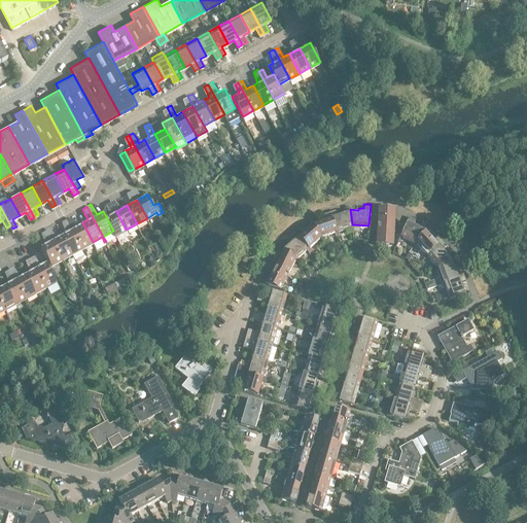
[(393,243),(394,217),(389,216),(389,207),(378,207),(376,242),(393,243)]
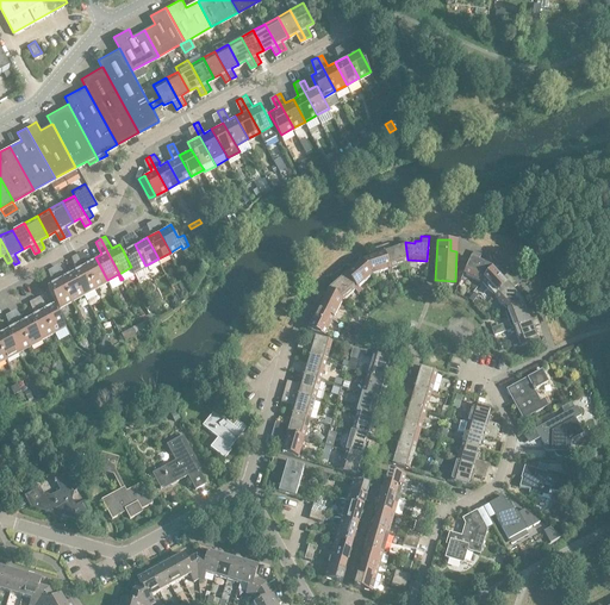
[(390,244),(388,241),(381,243),(390,267),(408,260),(405,242),(397,245),(396,243),(390,244)]
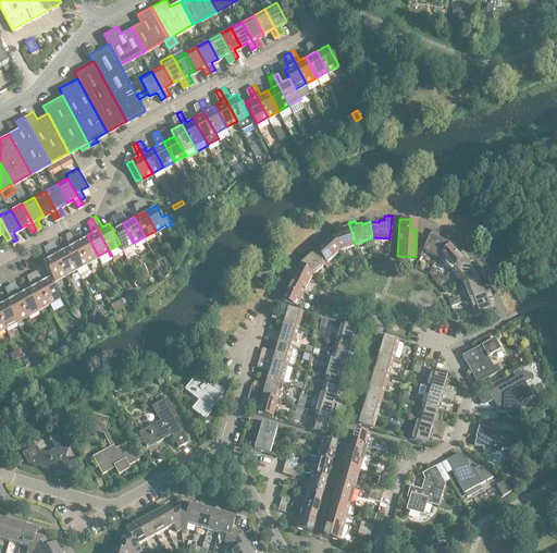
[(356,244),(348,222),(342,224),(343,228),(337,230),(338,232),(331,234),(338,249),(356,244)]
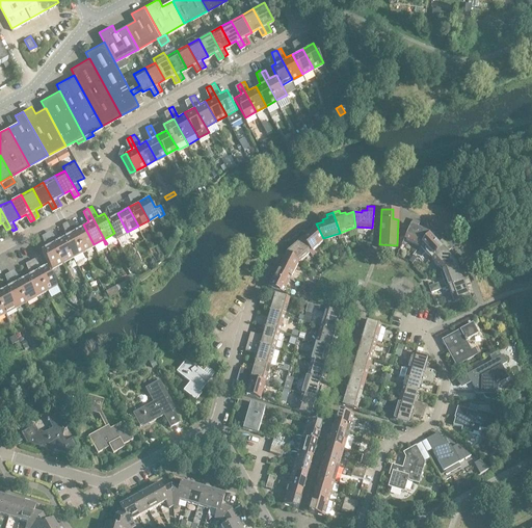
[(127,232),(117,213),(107,218),(114,233),(116,237),(127,232)]
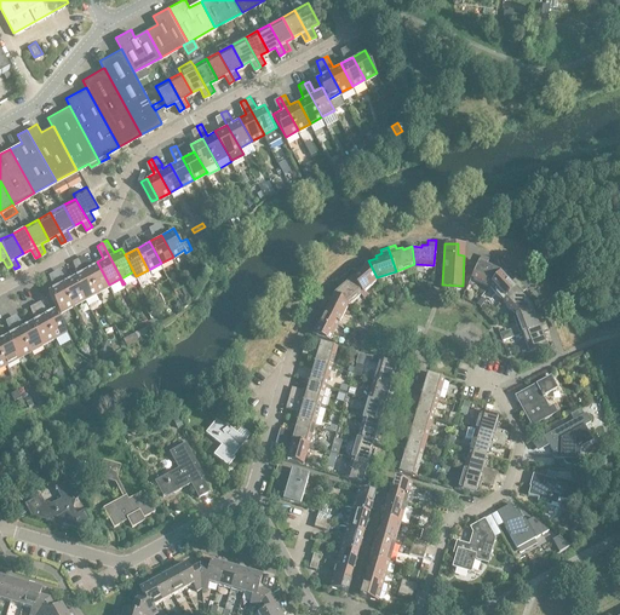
[(489,256),(481,252),(470,275),(488,283),(500,269),(492,264),(493,263),(487,259),(489,256)]
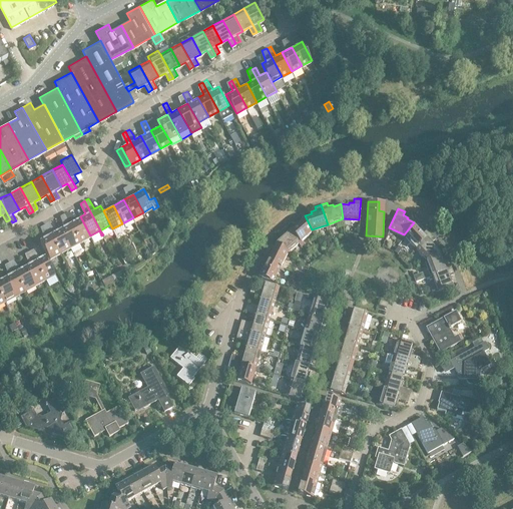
[(64,221),(65,224),(60,227),(70,246),(80,241),(70,222),(68,219),(65,212),(64,212),(60,214),(63,222),(64,221)]
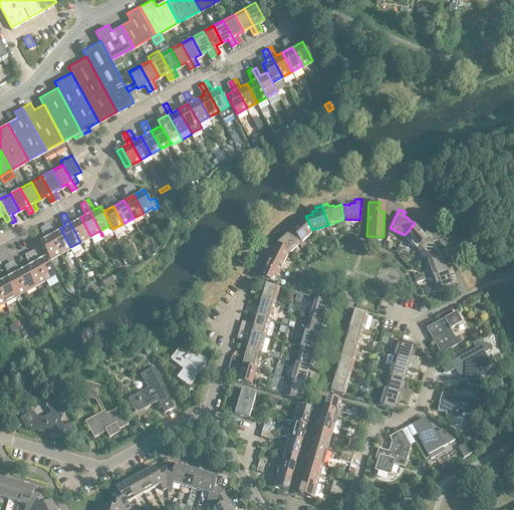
[(312,230),(305,216),(299,221),(298,220),(294,223),(291,220),(287,224),(300,240),(312,230)]
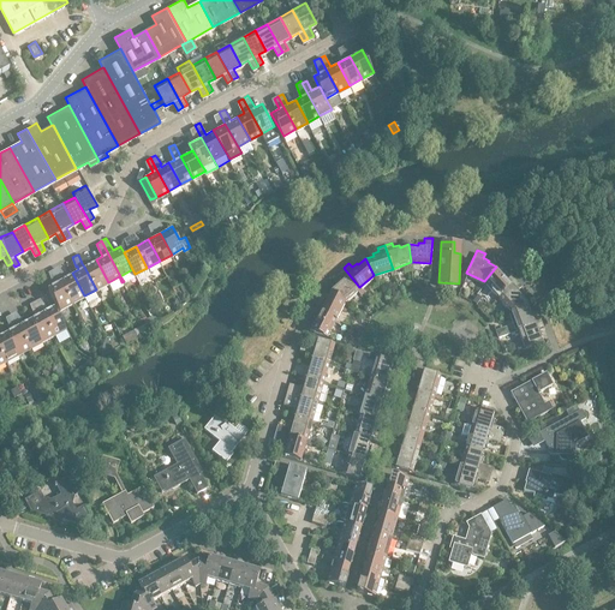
[(108,282),(96,259),(84,267),(96,289),(108,282)]
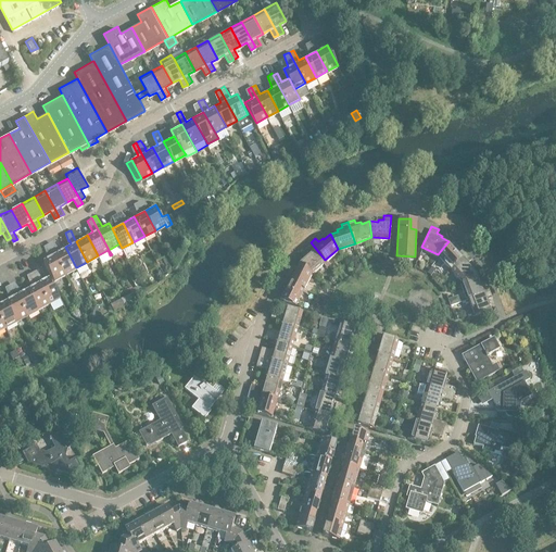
[(454,247),(449,241),(438,254),(451,267),(467,252),(463,247),(459,249),(455,246),(454,247)]
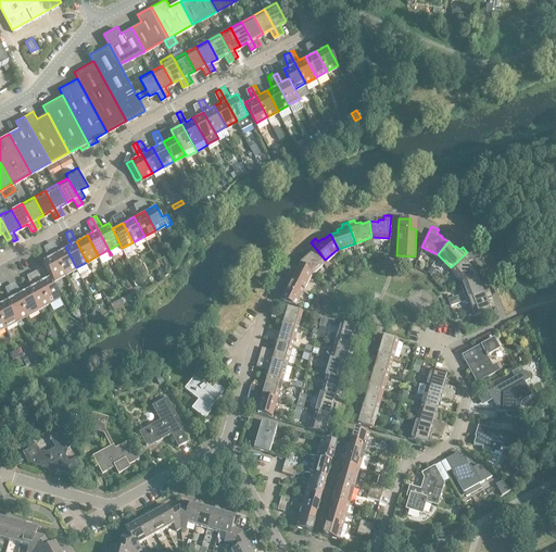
[(325,260),(311,242),(305,247),(307,250),(303,254),(304,255),(299,261),(312,272),(325,260)]
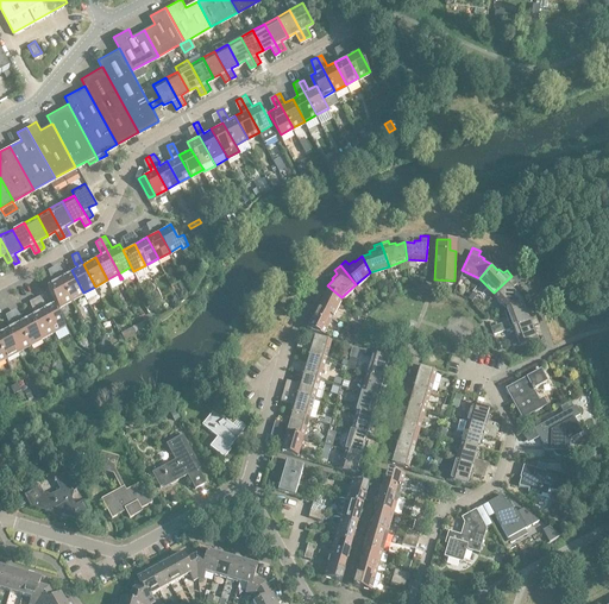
[(83,293),(71,270),(60,277),(71,300),(83,293)]
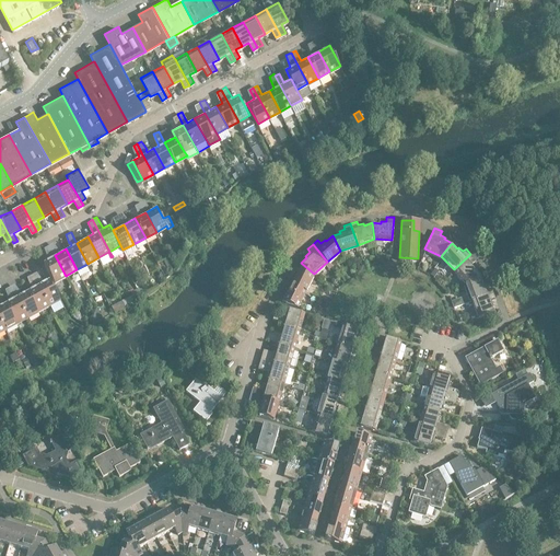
[(475,258),(470,254),(454,269),(465,281),(479,273),(474,267),(476,265),(471,262),(475,258)]
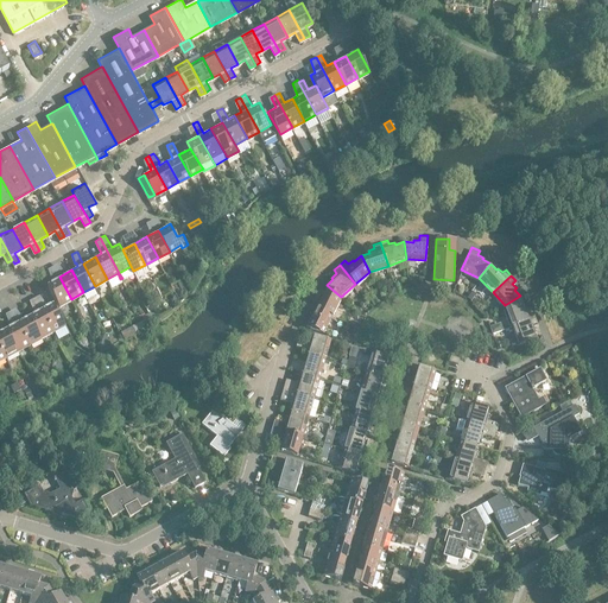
[(71,299),(59,277),(48,283),(59,305),(71,299)]
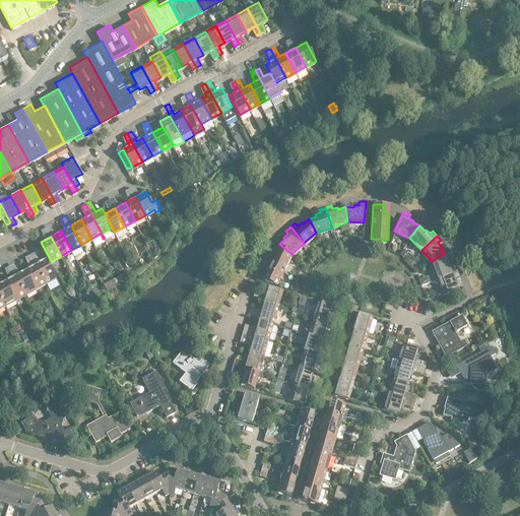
[(291,254),(279,244),(275,251),(274,250),(271,255),(268,253),(265,259),(284,268),(291,254)]
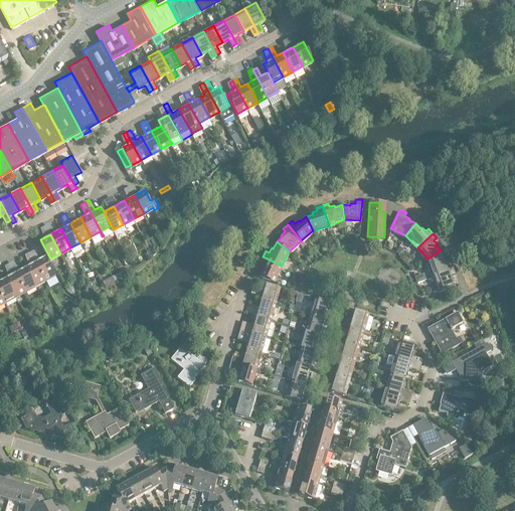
[(444,258),(441,250),(427,259),(426,260),(432,275),(434,275),(454,267),(452,261),(448,263),(446,258),(444,258)]
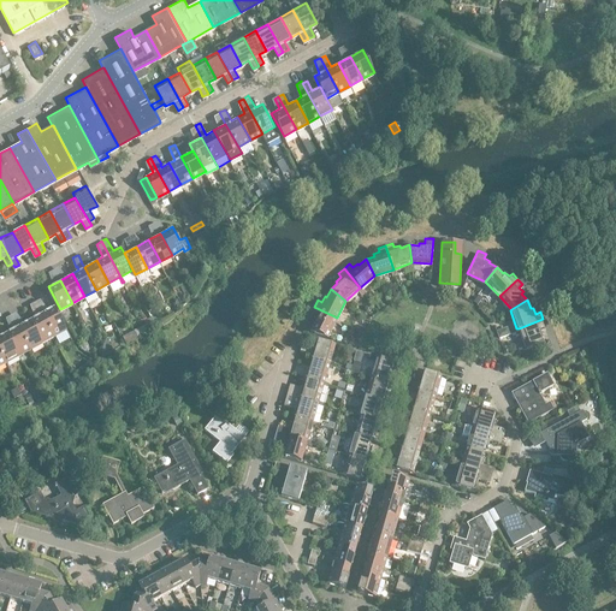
[(66,327),(53,304),(41,312),(54,334),(66,327)]
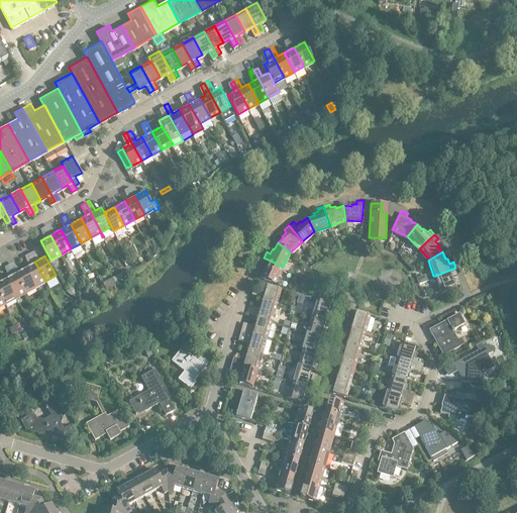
[(283,267),(264,258),(261,263),(265,265),(262,270),(264,271),(261,278),(275,282),(283,267)]
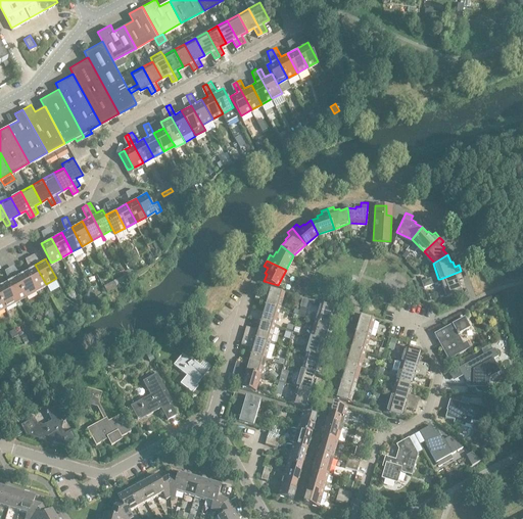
[(46,284),(35,265),(25,270),(36,289),(46,284)]
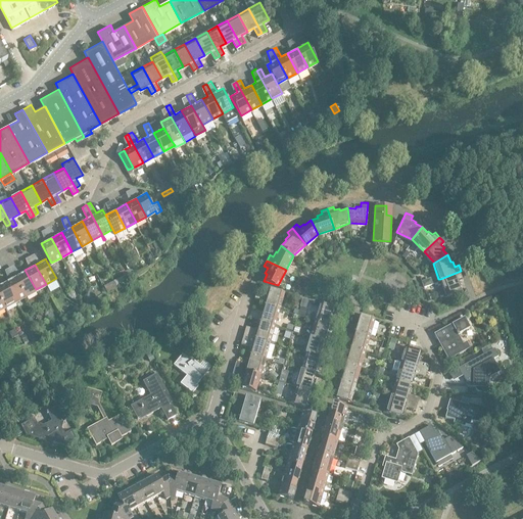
[(132,265),(123,270),(126,277),(131,274),(131,275),(136,273),(132,265)]
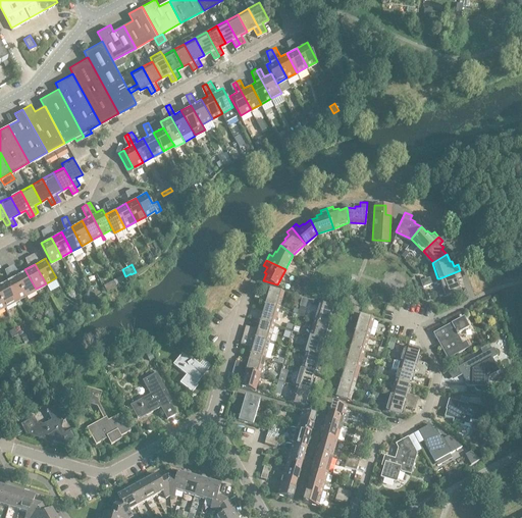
[(36,289),(24,269),(14,275),(25,295),(36,289)]
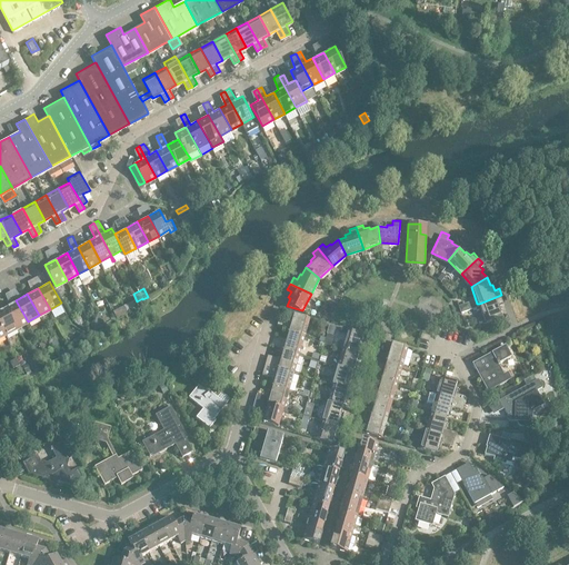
[(503,301),(501,295),(479,304),(486,320),(502,318),(499,309),(501,308),(499,304),(503,301)]
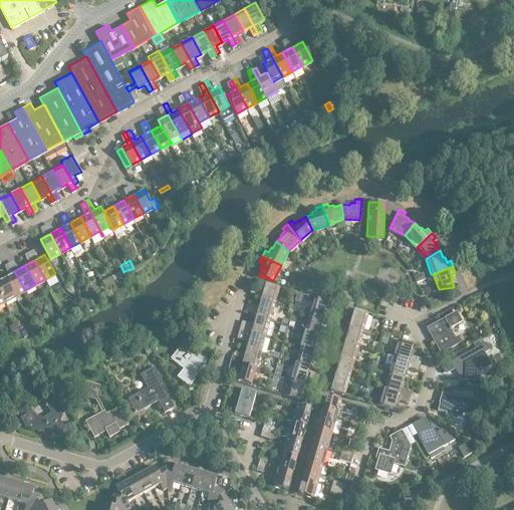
[(25,290),(14,271),(4,276),(15,295),(25,290)]
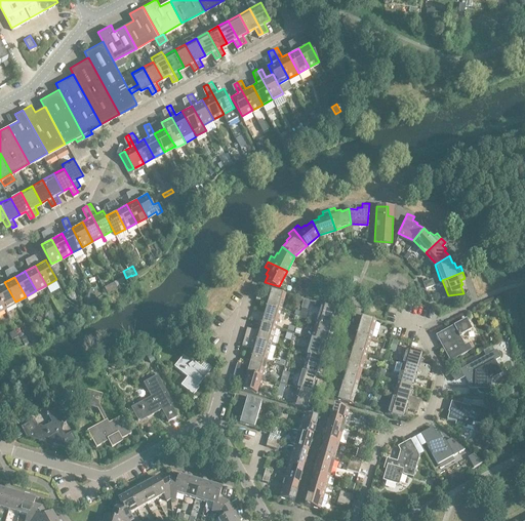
[(15,302),(4,282),(0,284),(0,298),(5,308),(15,302)]
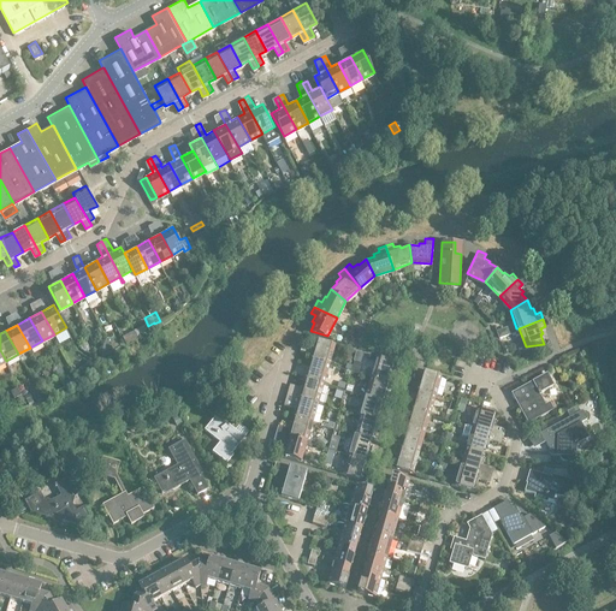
[(353,333),(349,340),(356,343),(359,337),(353,333)]
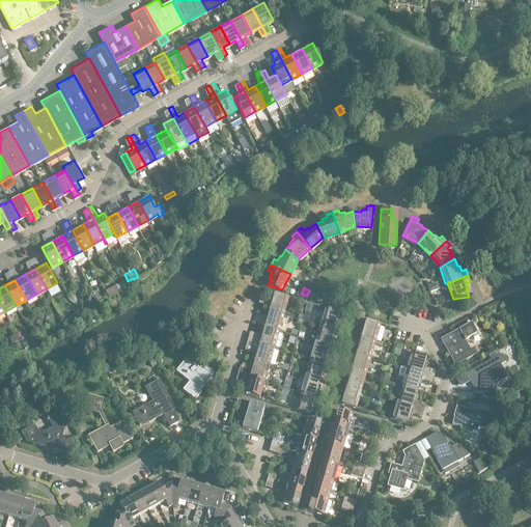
[(88,297),(84,299),(87,305),(96,300),(91,289),(86,293),(88,297)]
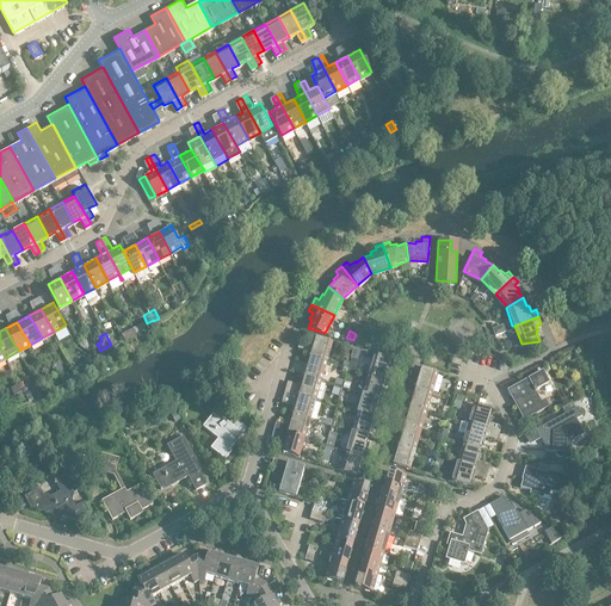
[(332,339),(312,333),(308,342),(298,340),(297,345),(310,350),(309,354),(326,359),(332,339)]
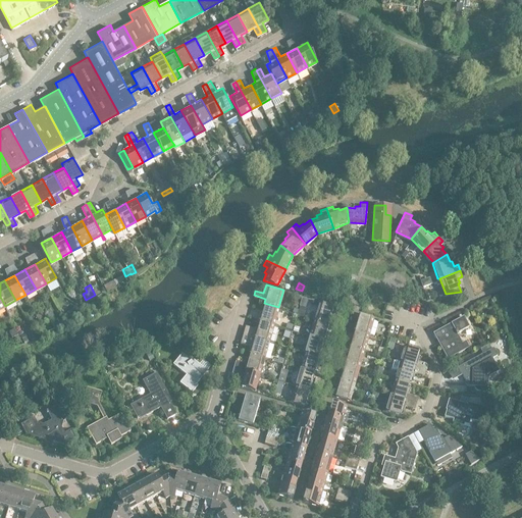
[(333,304),(318,300),(313,317),(334,323),(336,317),(332,315),(334,310),(332,309),(333,304)]
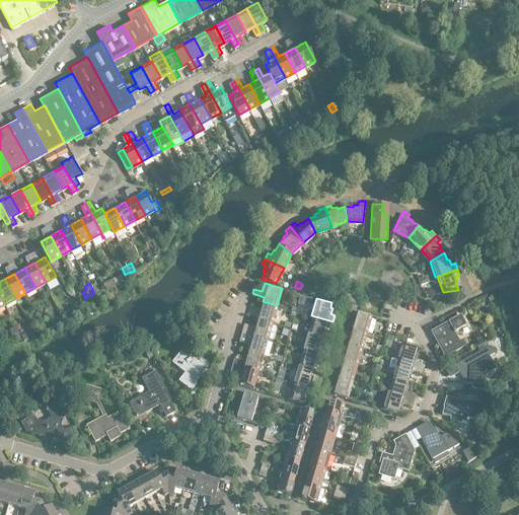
[(75,301),(70,305),(74,310),(79,306),(75,301)]
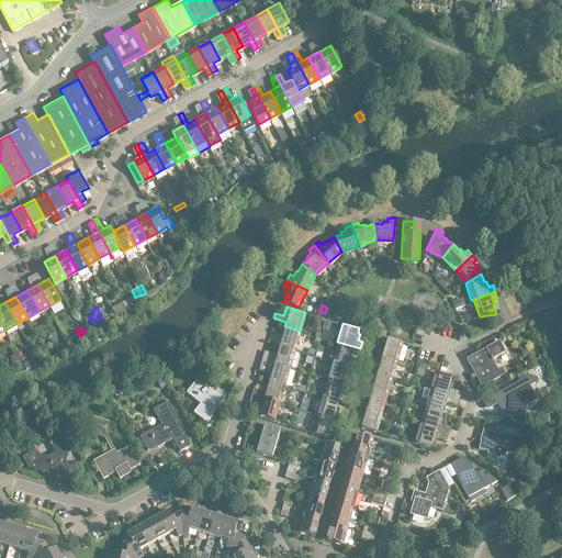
[(300,331),(284,326),(283,332),(282,332),(280,336),(281,337),(280,344),(295,348),(300,331)]
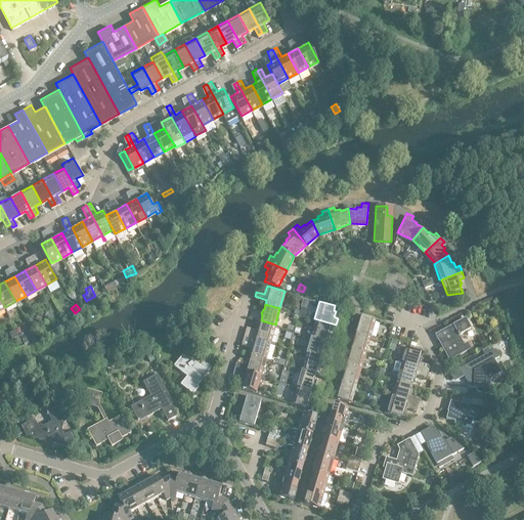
[(376,317),(355,311),(353,318),(357,319),(355,325),(357,325),(356,330),(370,334),(376,317)]
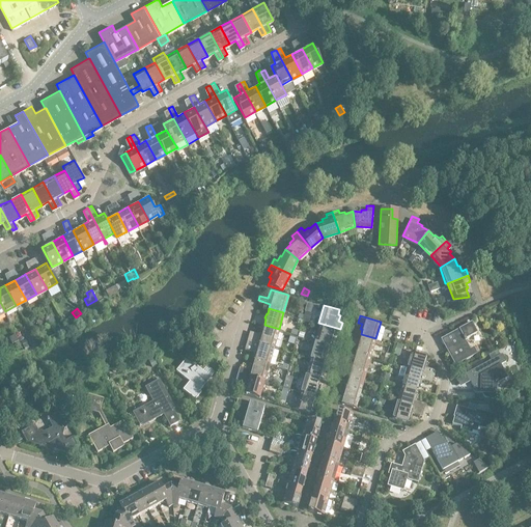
[(446,347),(455,363),(477,351),(474,343),(470,345),(466,337),(467,337),(466,335),(477,330),(471,320),(441,336),(444,342),(446,341),(448,344),(446,347)]
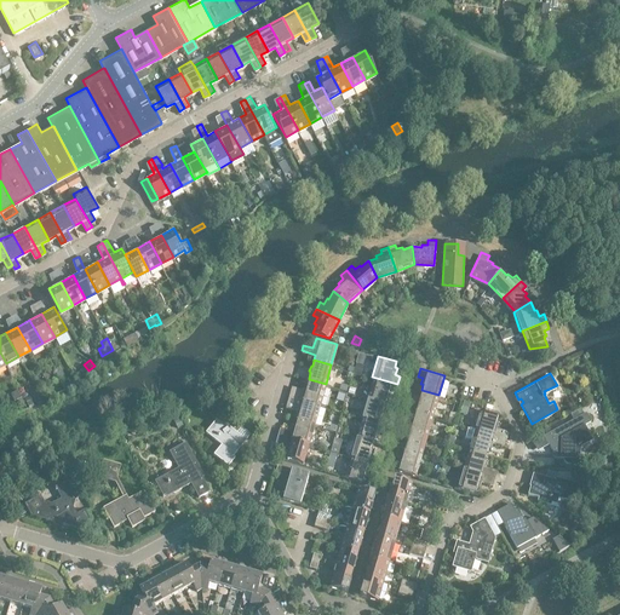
[(397,384),(372,377),(367,396),(385,401),(386,395),(389,396),(391,390),(396,391),(397,384)]
